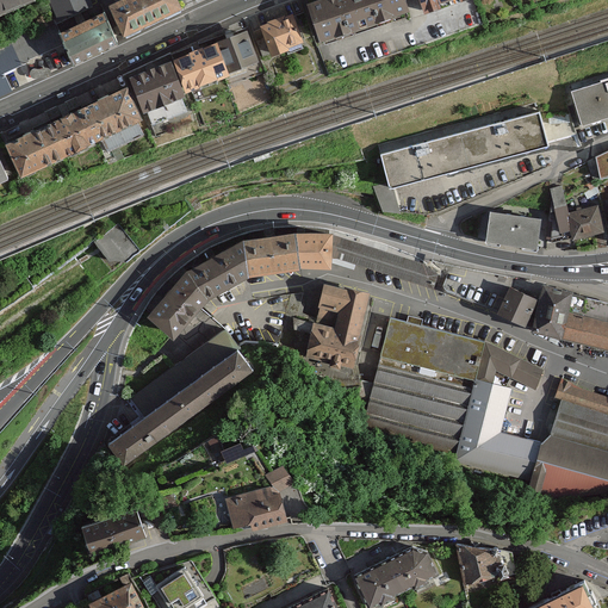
[(0,14),(33,2),(31,0),(0,0),(0,14)]
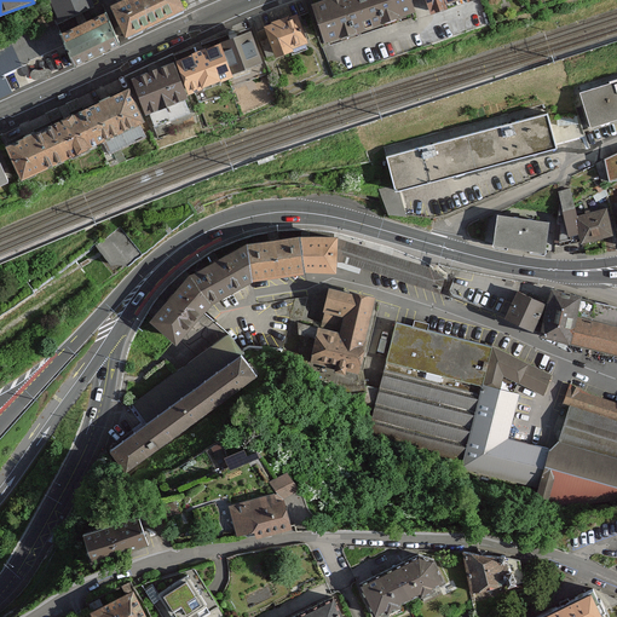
[(87,0),(47,0),(57,22),(91,7),(87,0)]
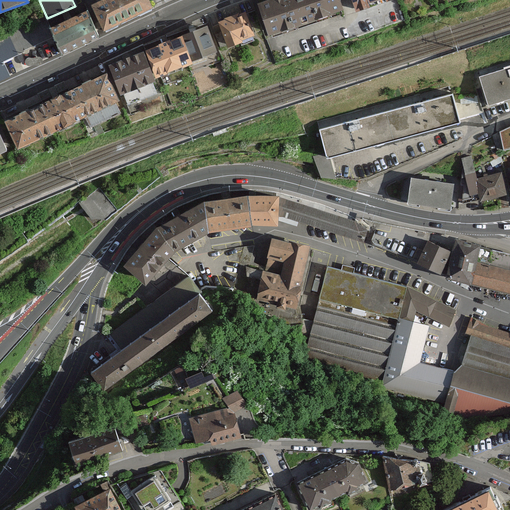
[(145,0),(100,0),(90,5),(103,34),(151,10),(145,0)]
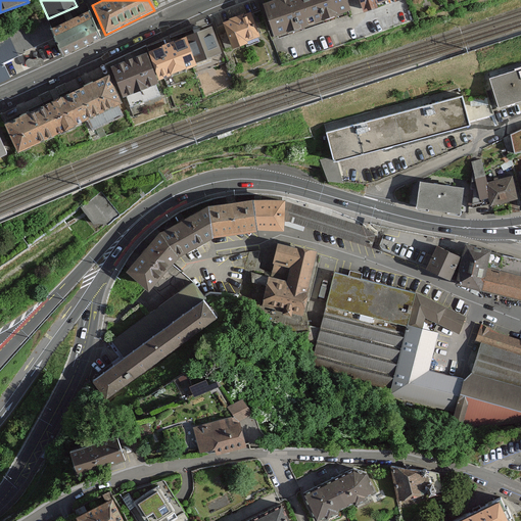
[(347,15),(341,0),(279,0),(258,7),(271,42),(347,15)]
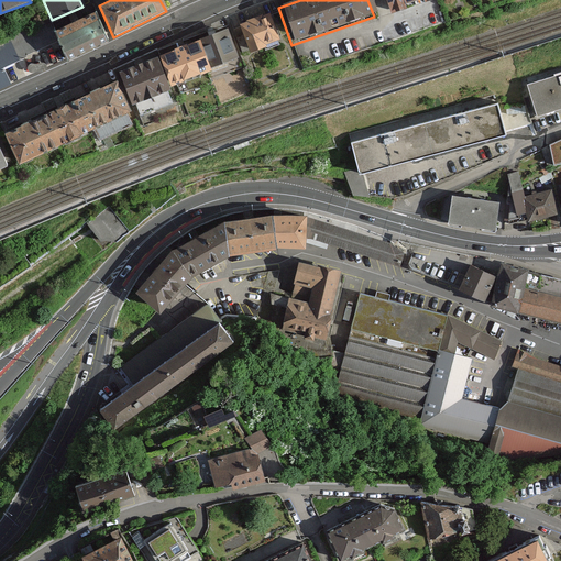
[(380,0),(385,15),(430,0),(380,0)]
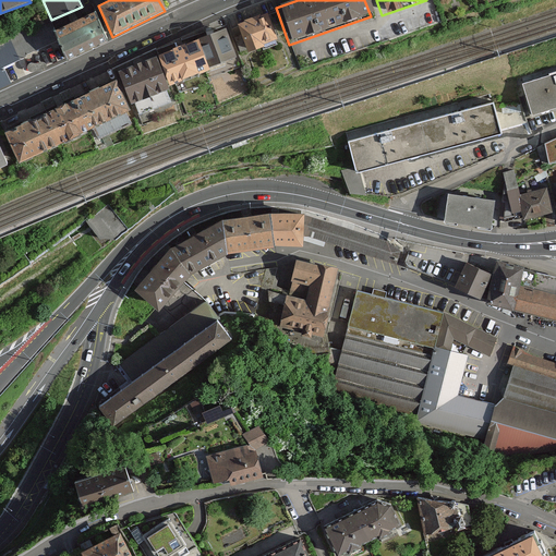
[(93,11),(52,28),(64,56),(105,39),(93,11)]
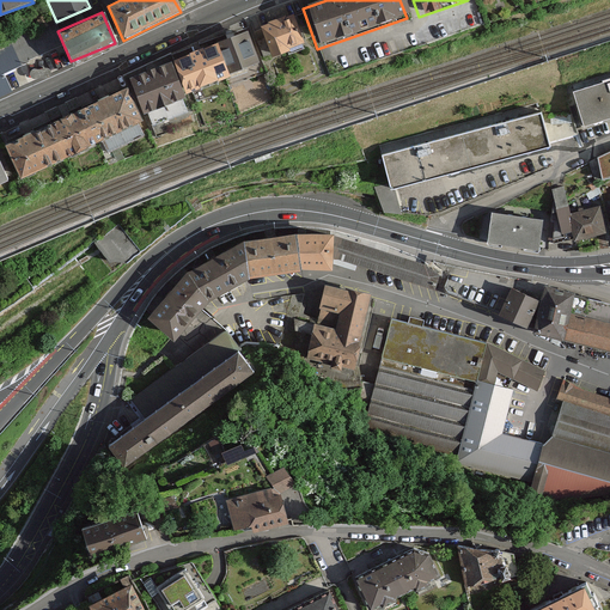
[(303,48),(291,16),(261,28),(273,60),(303,48)]
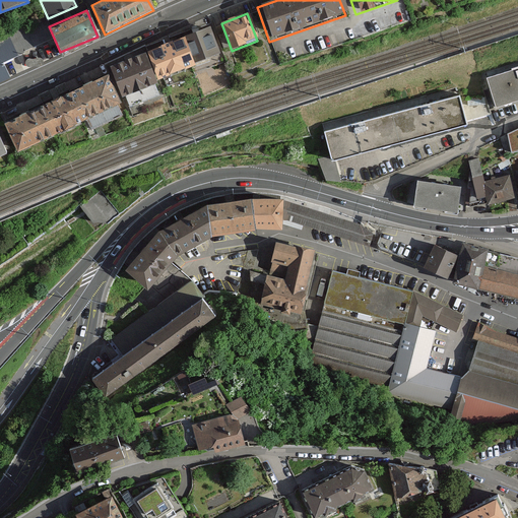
[(0,81),(11,78),(2,62),(51,40),(40,19),(0,38),(0,81)]
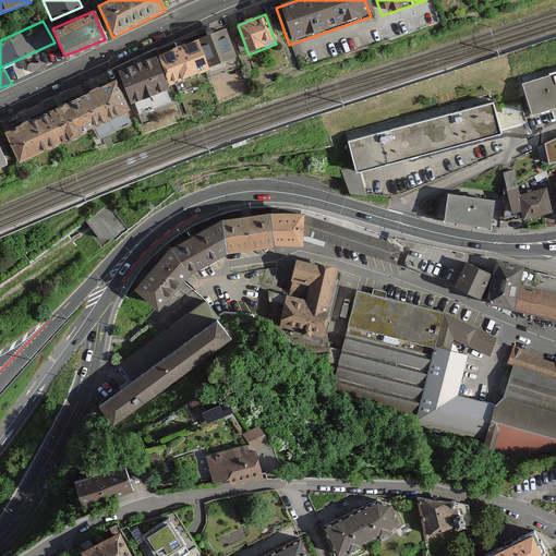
[(237,58),(222,26),(196,38),(209,69),(237,58)]
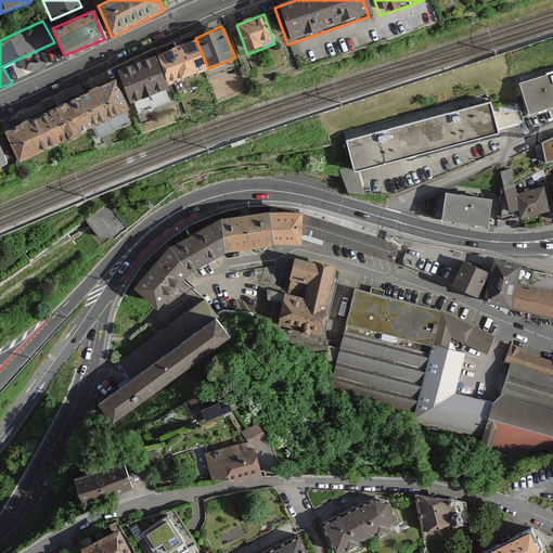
[(208,68),(195,38),(157,54),(170,85),(208,68)]
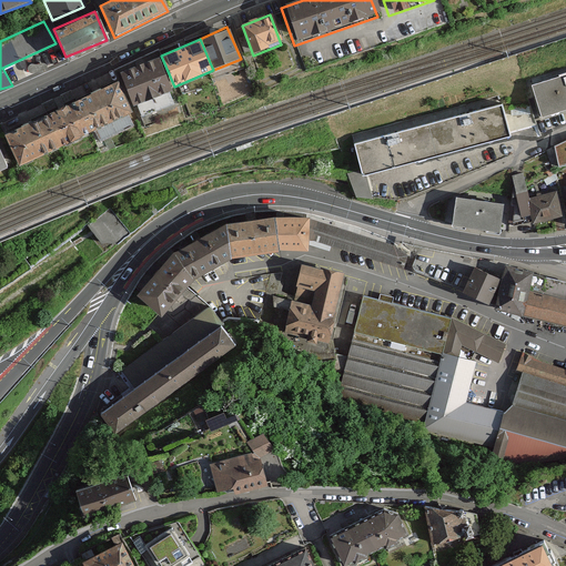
[(119,72),(133,105),(172,90),(158,57),(119,72)]
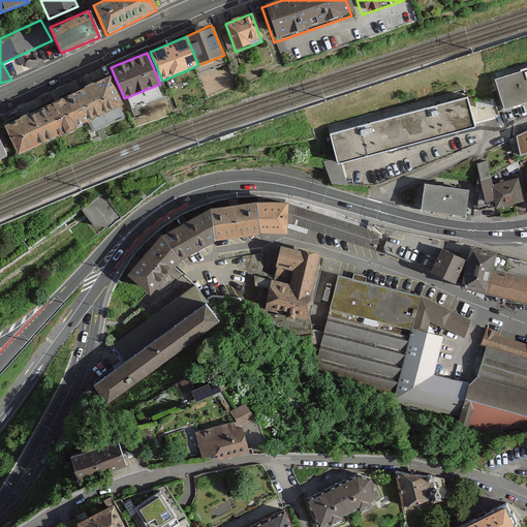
[(526,104),(526,71),(496,82),(506,112),(526,104)]
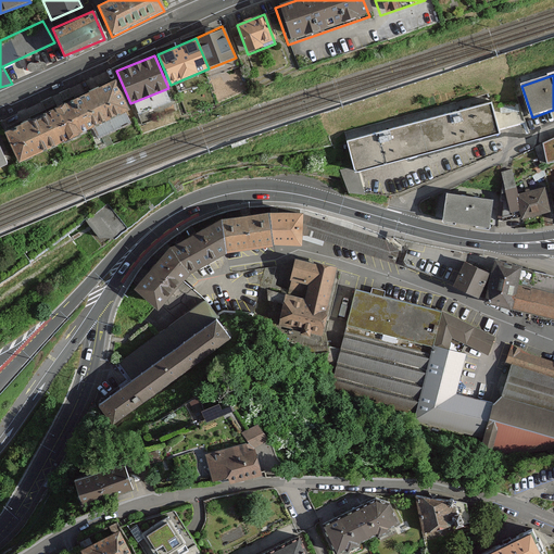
[(127,108),(113,79),(85,92),(99,122),(127,108)]
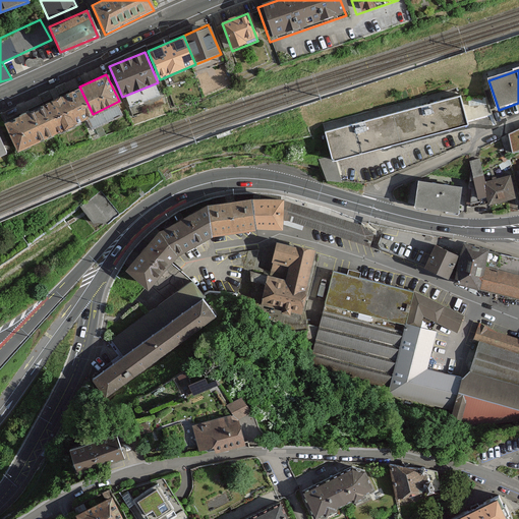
[(93,114),(79,87),(42,105),(55,132),(93,114)]
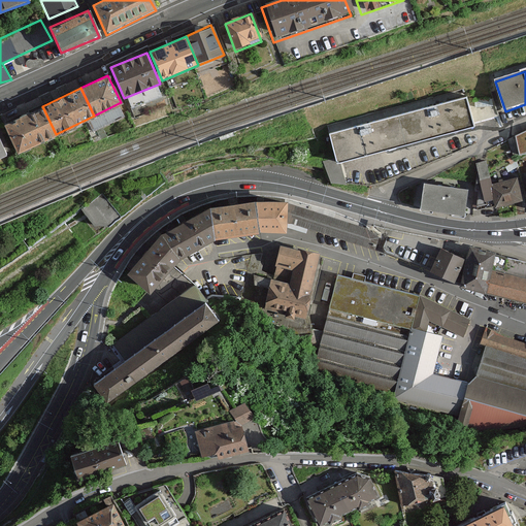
[(465,95),(326,131),(336,163),(473,126),(465,95)]
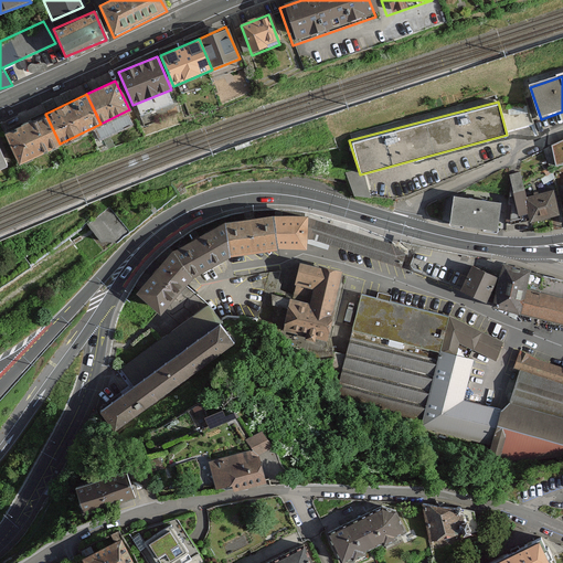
[(526,107),(511,109),(512,117),(522,116),(523,125),(528,125),(526,107)]
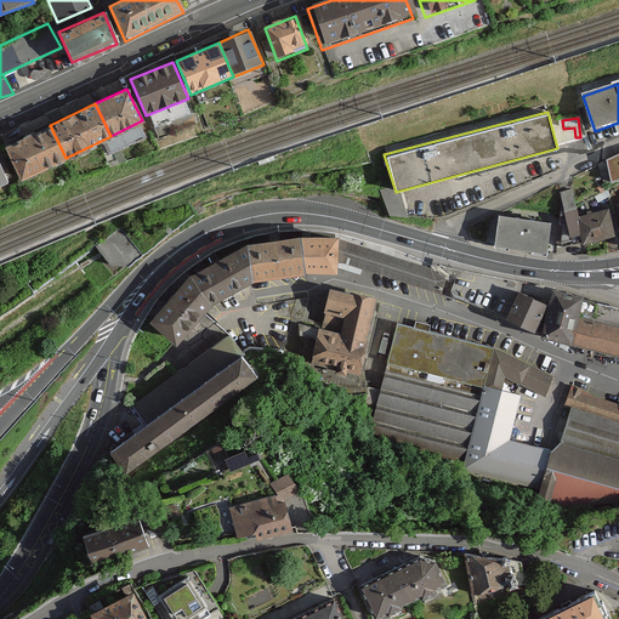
[(66,158),(50,125),(4,146),(18,179),(66,158)]
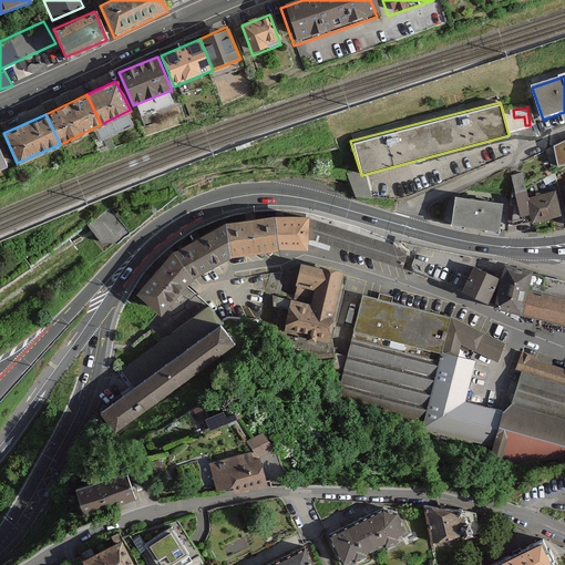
[(564,140),(552,146),(555,166),(564,164),(564,140)]
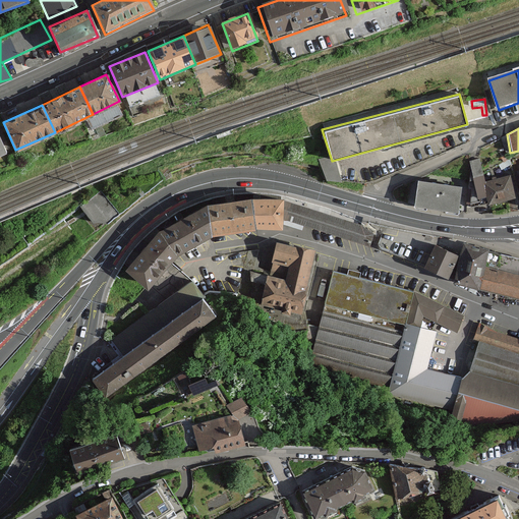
[(512,177),(482,181),(486,209),(516,204),(512,177)]
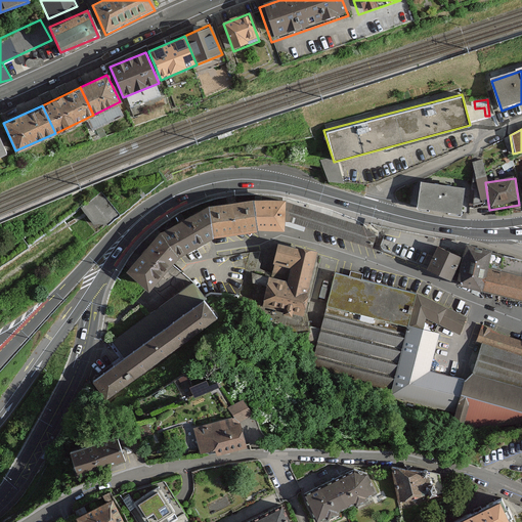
[(462,191),(420,184),(416,210),(458,216),(462,191)]
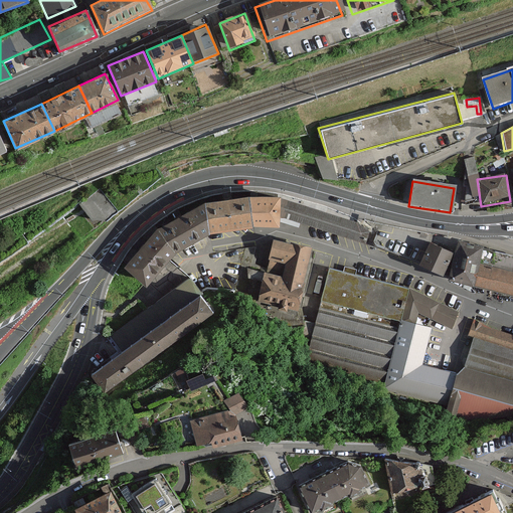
[(154,227),(123,265),(143,284),(172,250),(207,231),(251,222),(281,223),(281,216),(281,201),(281,193),(249,193),(203,200),(154,227)]
